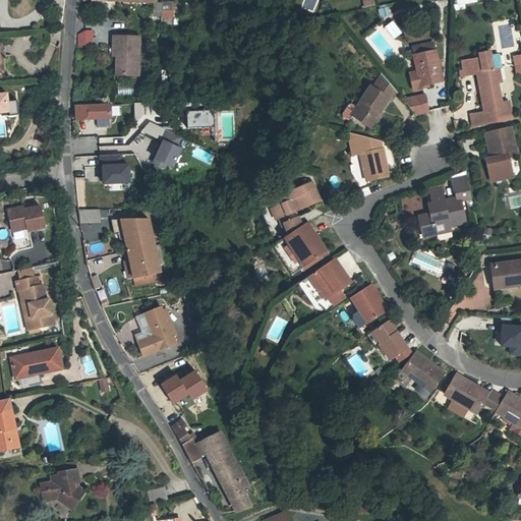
[(476,0),(457,0),(459,9),(466,7),(465,3),(477,1),(476,0)]
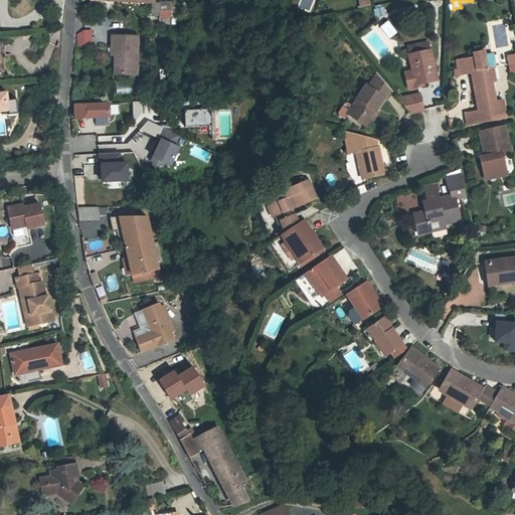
[(172,3),(154,3),(153,16),(172,17),(172,3)]
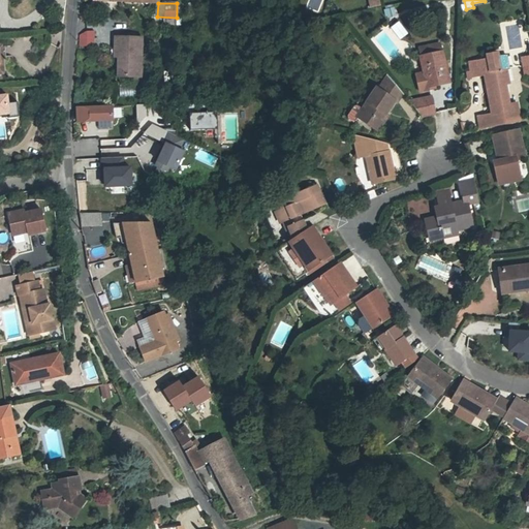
[(394,5),(382,9),(385,19),(397,16),(394,5)]
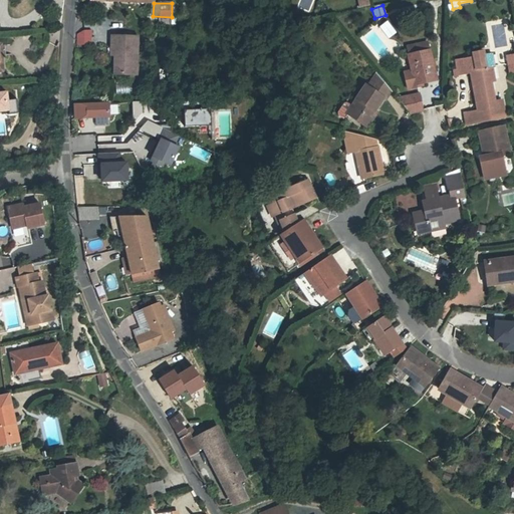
[(388,20),(379,25),(387,37),(395,33),(388,20)]
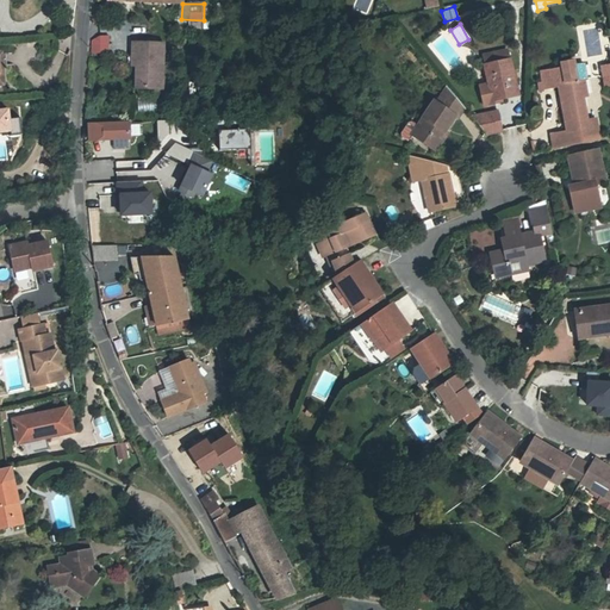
[(109,53),(109,36),(100,36),(92,41),(92,53),(109,53)]
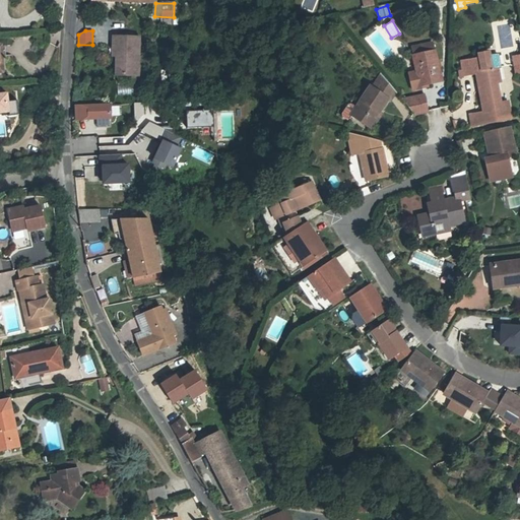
[(113,36),(113,45),(117,45),(117,56),(116,75),(138,75),(139,37),(113,36)]
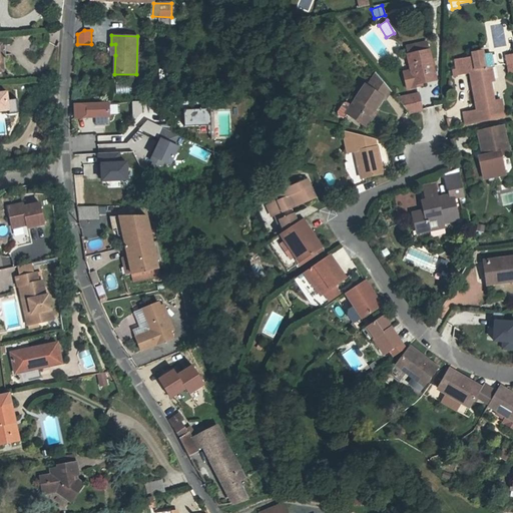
[(407,47),(412,70),(415,84),(422,82),(436,79),(427,42),(407,47)]
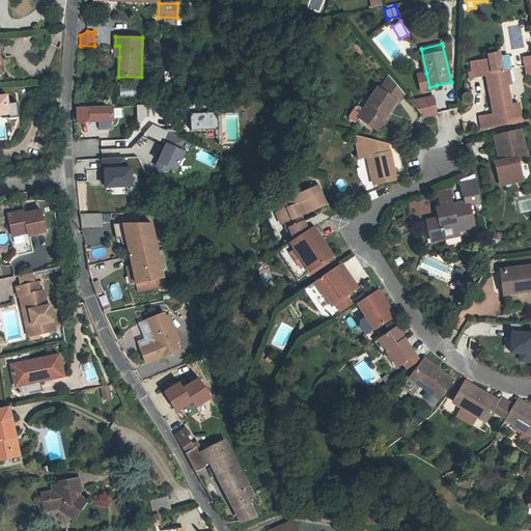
[(495,115),(491,115),(493,124),(521,119),(518,103),(510,104),(506,83),(509,82),(507,67),(509,67),(507,56),(500,58),(499,53),(488,55),(488,59),(478,61),(480,73),(486,72),(495,115)]
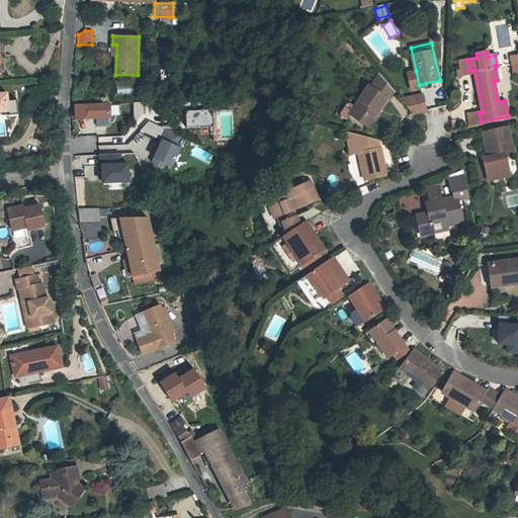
[(460,73),(468,71),(466,60),(458,62),(460,71),(460,73)]
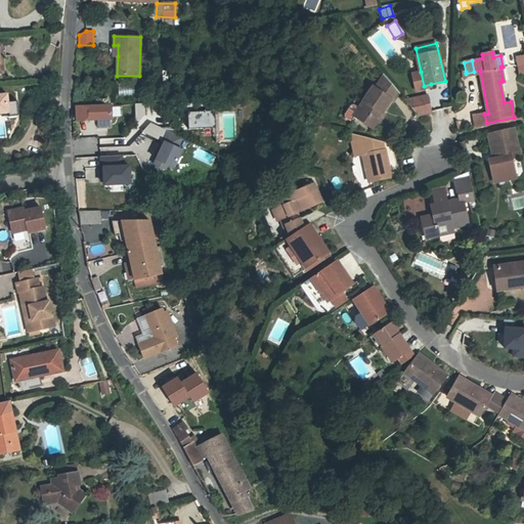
[(424,86),(421,72),(412,74),(417,90),(432,87),(431,84),(424,86)]
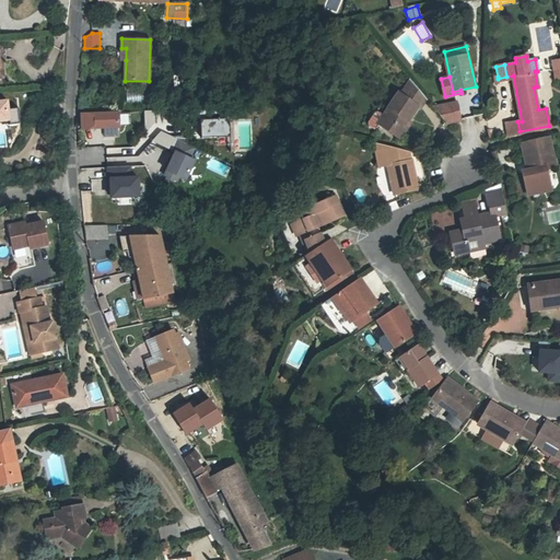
[(420,107),(426,98),(411,81),(401,95),(399,93),(384,116),(378,112),(375,113),(369,123),(369,126),(375,129),(378,124),(399,138),(410,121),(408,120),(417,106),(420,107)]
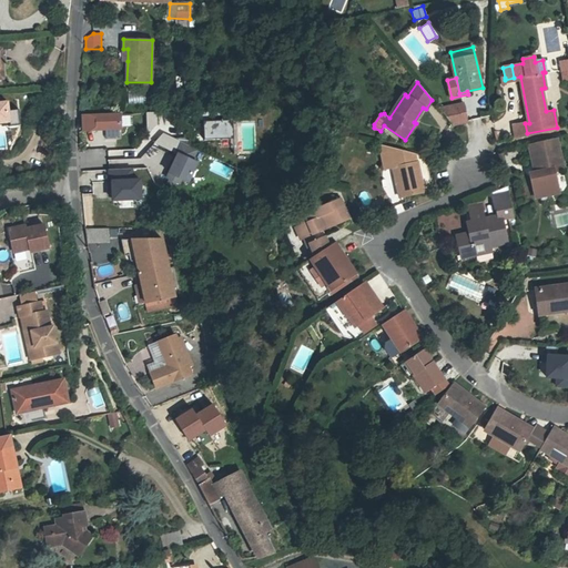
[(128,93),(128,104),(145,103),(145,92),(128,93)]
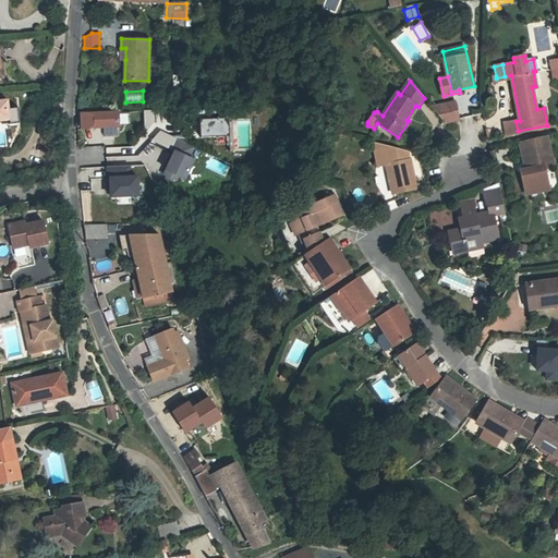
[(0,123),(20,122),(19,108),(10,108),(9,99),(0,99),(0,123)]
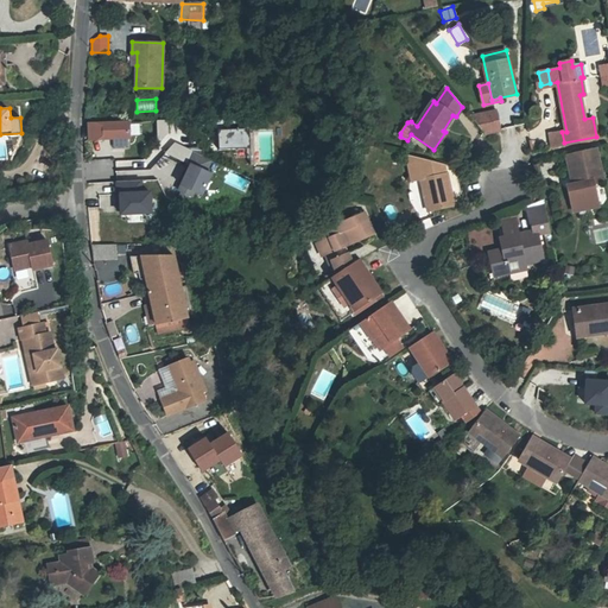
[(483,133),(500,130),(496,113),(470,118),(483,133)]
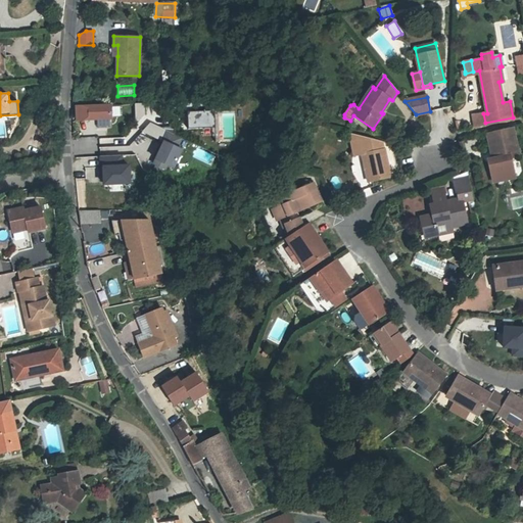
[(210,100),(182,101),(182,112),(187,112),(188,129),(211,128),(210,110),(210,100)]
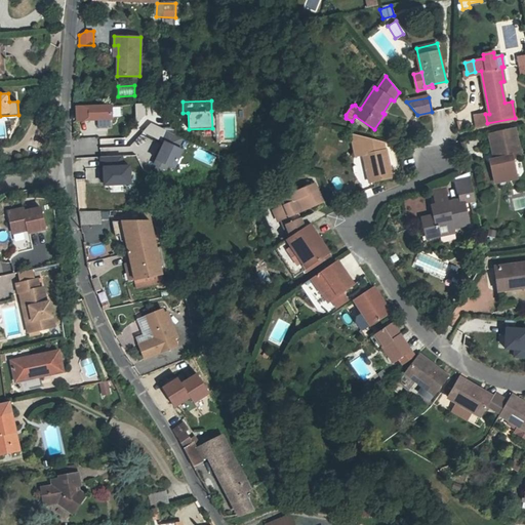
[(135,104),(136,124),(146,114),(146,104),(135,104)]
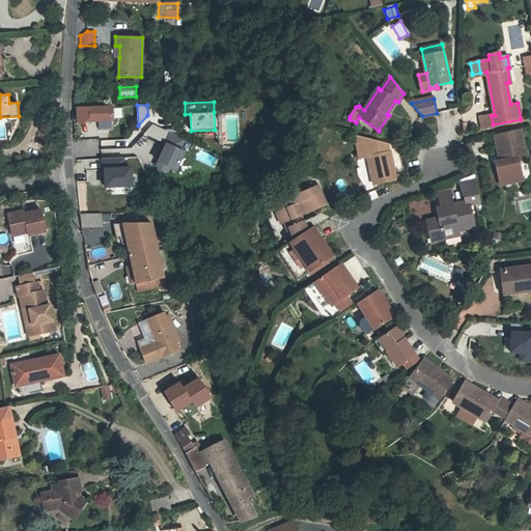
[(78,121),(99,120),(112,120),(113,120),(113,107),(78,108),(78,121)]
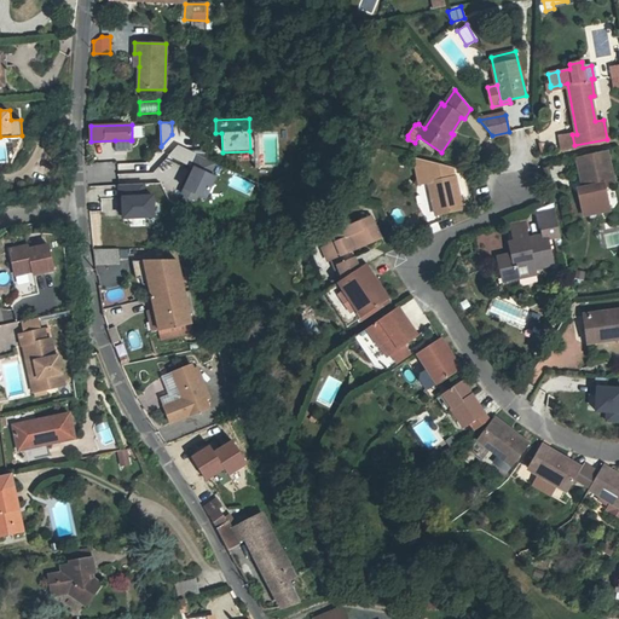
[(574,145),(572,134),(560,137),(562,150),(574,148),(574,145)]
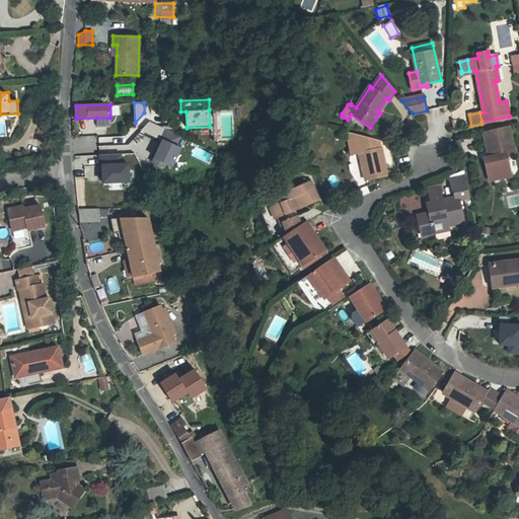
[(109,127),(109,118),(96,118),(97,127),(109,127)]
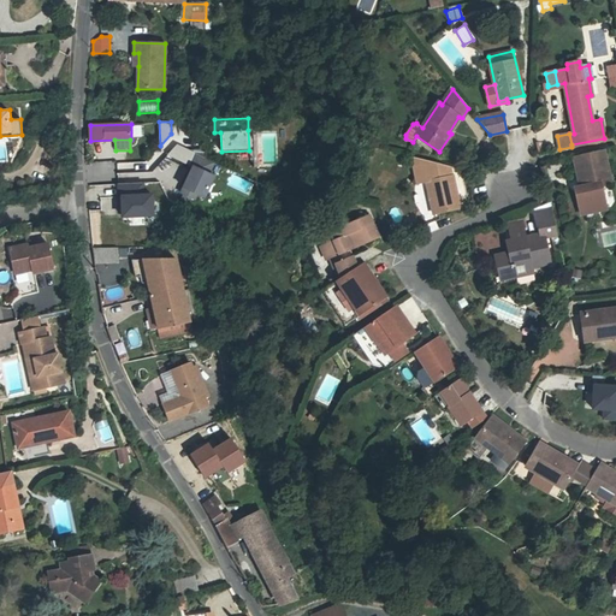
[(586,187),(581,188),(576,189),(581,213),(605,208),(600,184),(610,182),(604,152),(580,158),(586,187)]
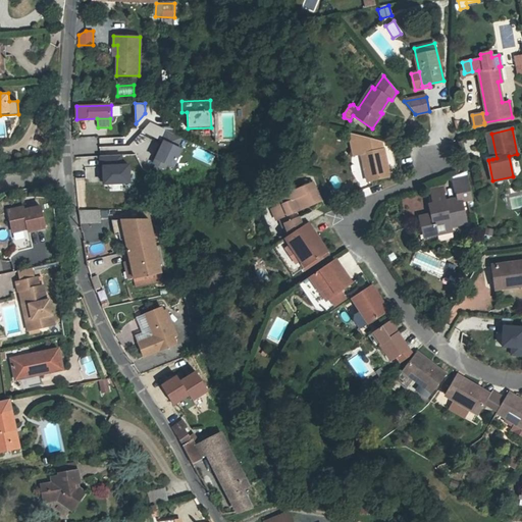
[(181,138),(165,129),(161,141),(163,142),(153,163),(164,168),(166,164),(172,167),(181,149),(176,147),(181,138)]
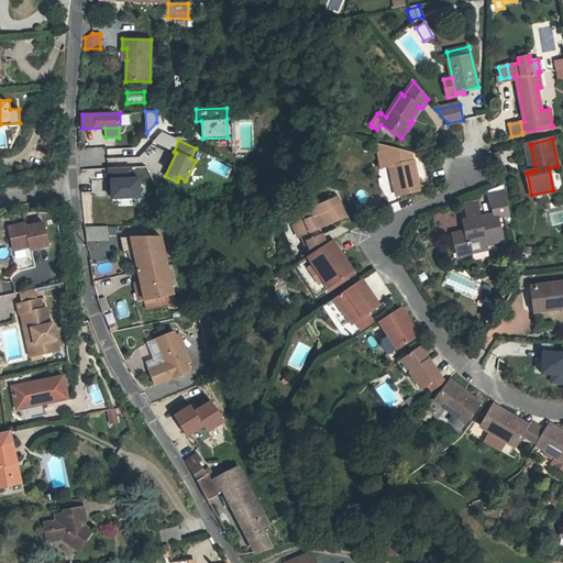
[(420,191),(411,152),(376,143),(382,167),(390,165),(397,196),(420,191)]
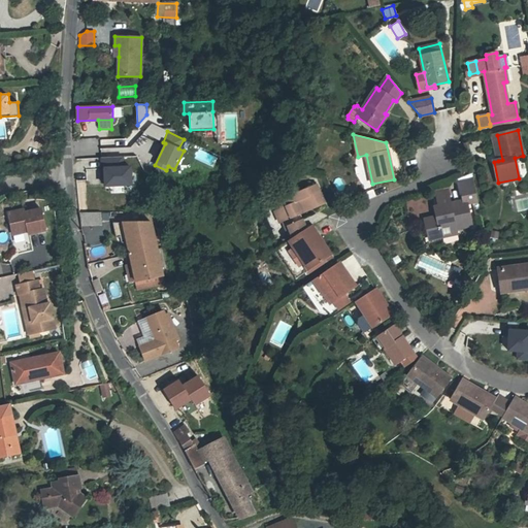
[(502,160),(497,135),(492,136),(498,161),(502,160)]
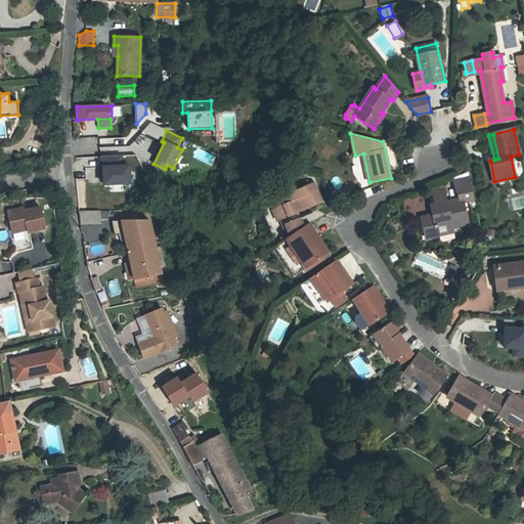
[(122,156),(100,157),(101,168),(103,168),(104,184),(130,183),(130,166),(122,166),(122,156)]
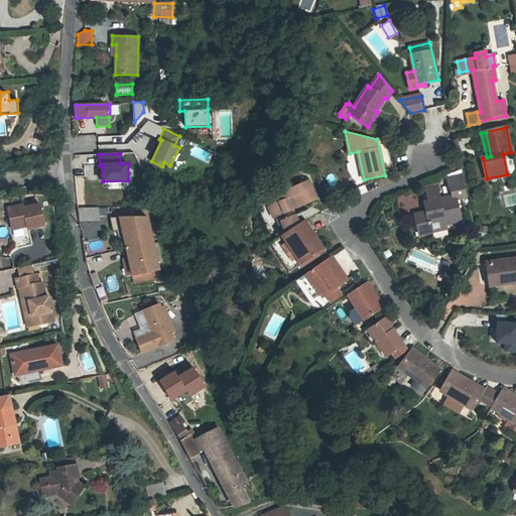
[(453,189),(466,187),(463,173),(447,176),(450,190),(453,189)]
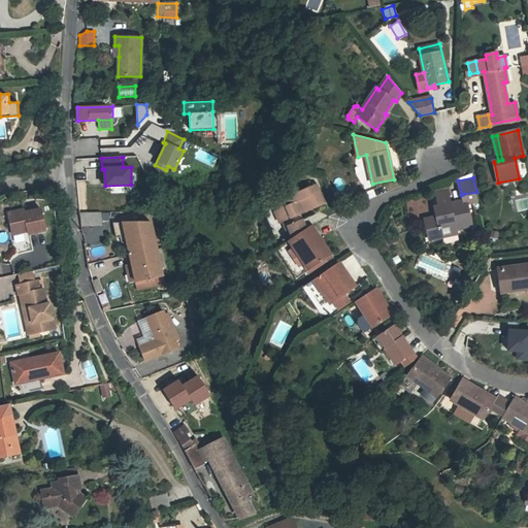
[(292,187),(295,193),(304,190),(301,183),(292,187)]
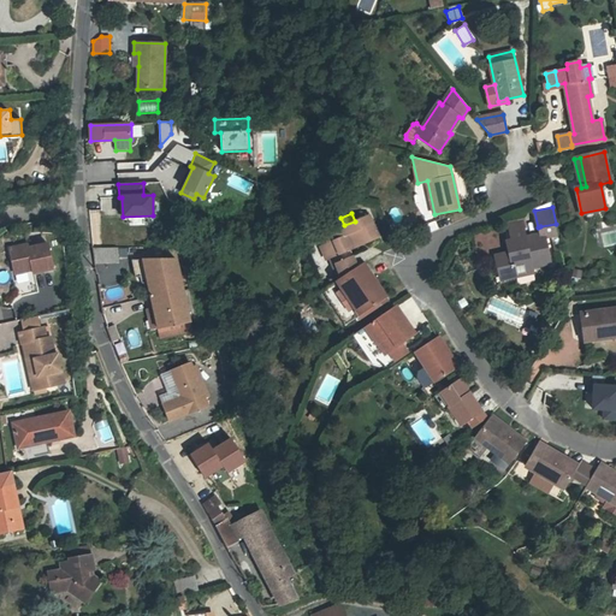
[(368,215),(355,221),(344,225),(331,231),(326,236),(329,243),(321,246),(327,259),(331,258),(339,279),(357,267),(349,247),(360,242),(361,244),(378,237),(368,215)]
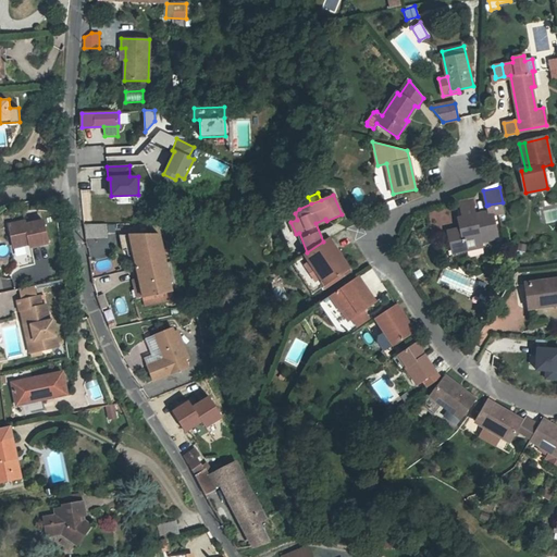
[(492,215),(505,212),(503,202),(489,205),(491,213),(474,217),(471,199),(460,201),(463,219),(459,220),(461,230),(448,232),(453,252),(481,247),(480,242),(497,238),(492,215)]
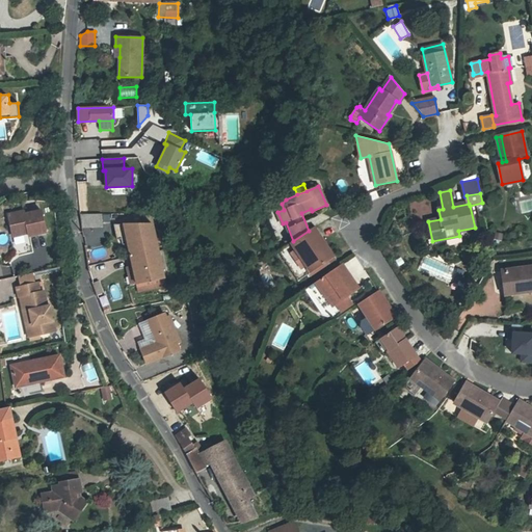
[(8,214),(12,236),(28,233),(28,236),(46,233),(42,211),(25,214),(24,211),(8,214)]
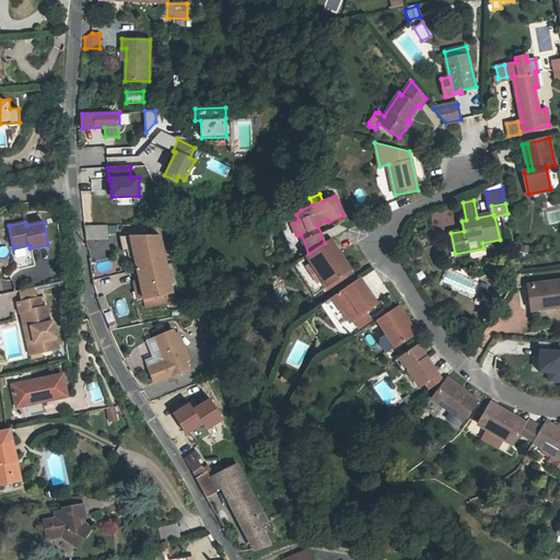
[(107,225),(84,225),(86,238),(107,238),(107,225)]
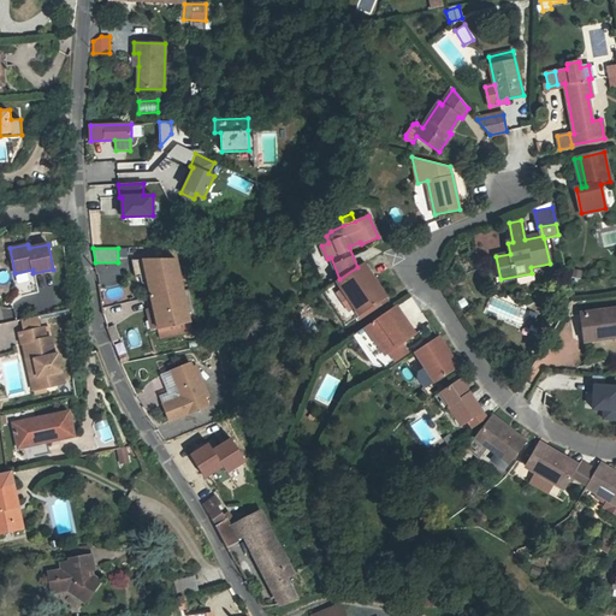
[(148,280),(152,297),(183,290),(177,260),(132,260),(136,278),(142,276),(147,276),(148,280)]
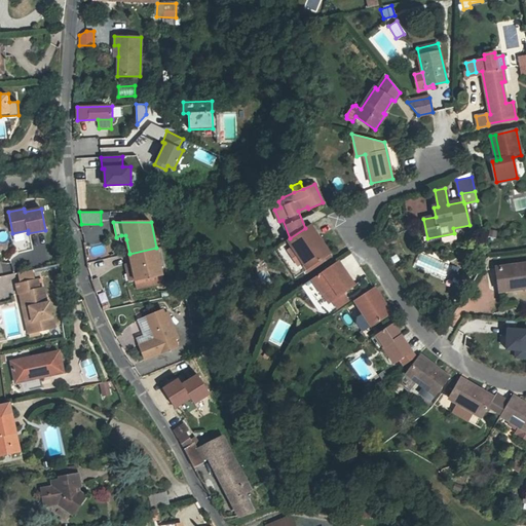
[(309,225),(305,228),(290,238),(289,239),(308,269),(330,255),(309,225)]
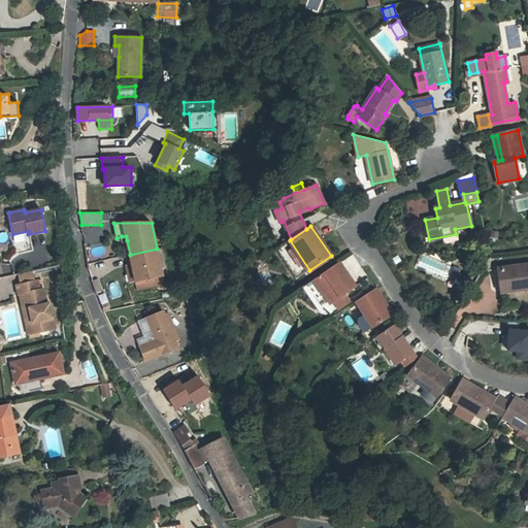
[(276,249),(297,278),(306,272),(286,242),(276,249)]
